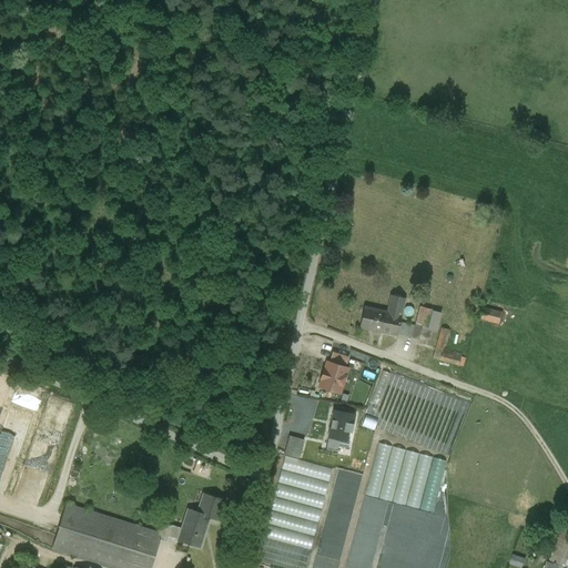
[(384,295),(368,292),(365,304),(376,306),(377,304),(383,305),(385,295),(384,295)]
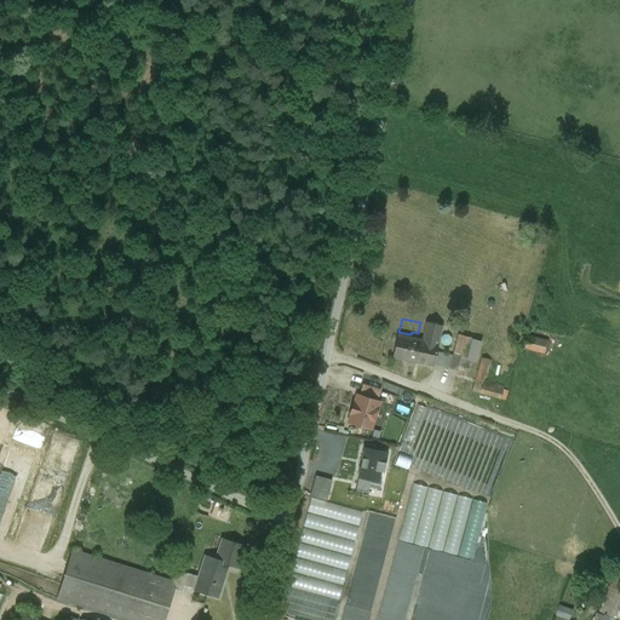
[(437,326),(426,323),(424,334),(423,342),(434,344),(437,326)]
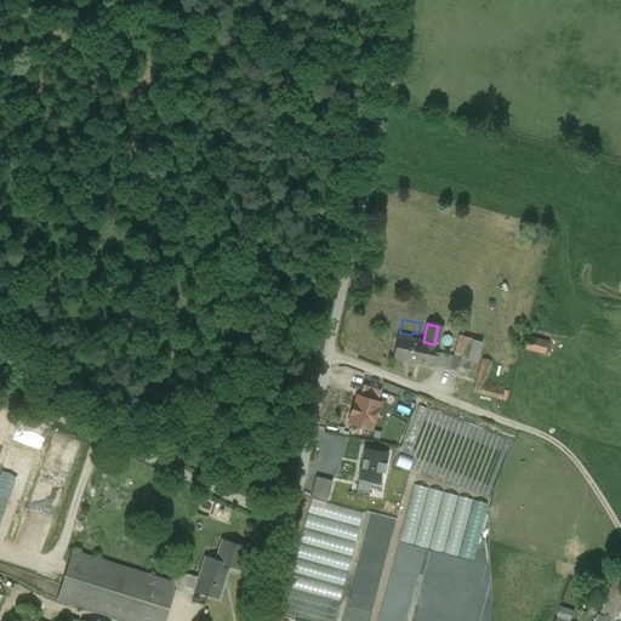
[(473,339),(456,335),(454,341),(457,342),(450,369),(465,372),(473,339)]
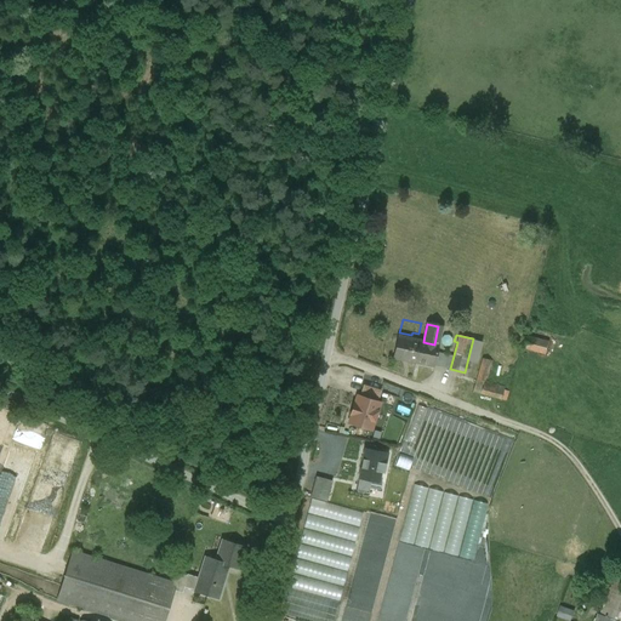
[(527,336),(524,347),(542,353),(546,341),(527,336)]
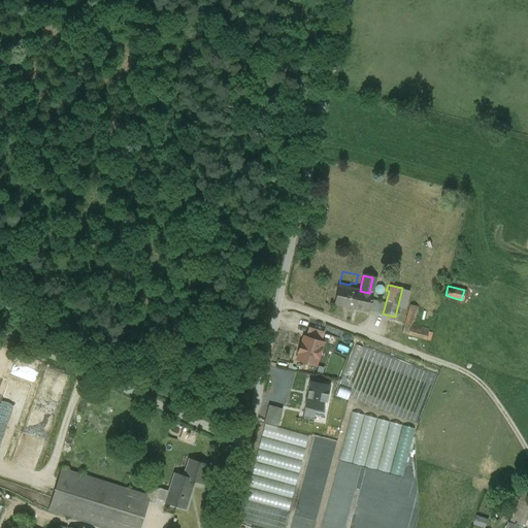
[(360,291),(338,287),(335,303),(368,310),(372,294),(369,293),(360,291)]
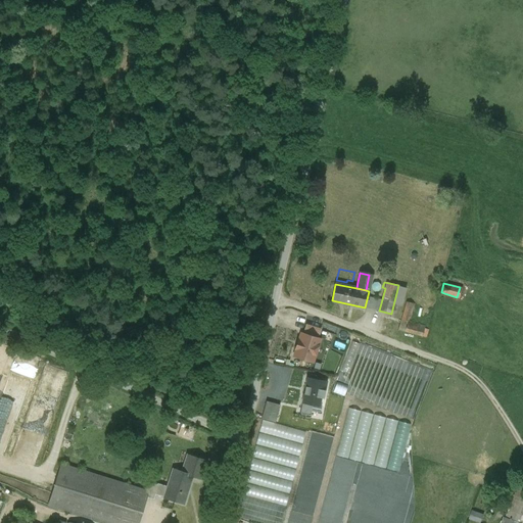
[(408,322),(412,302),(405,301),(400,320),(408,322)]
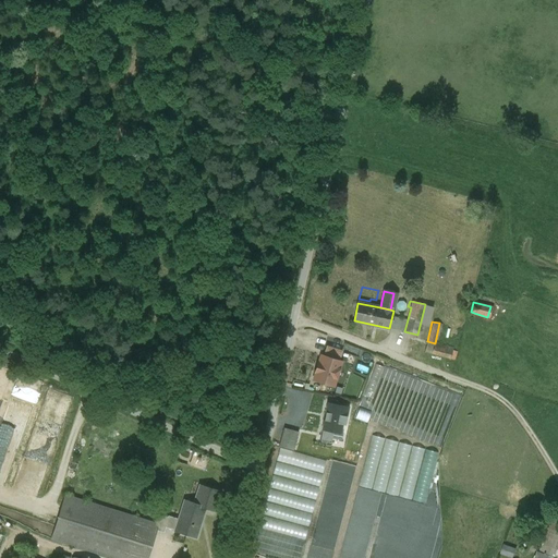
[(433,354),(450,360),(453,349),(436,344),(433,354)]
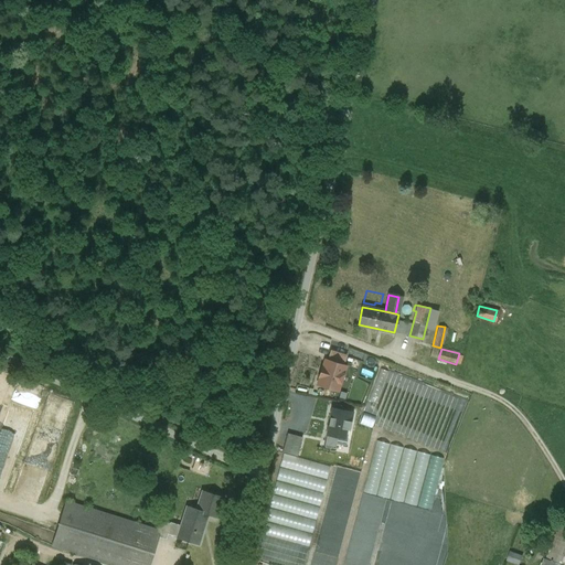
[(345,366),(326,361),(323,368),(322,368),(321,369),(322,369),(320,375),(319,375),(319,376),(320,377),(318,384),(334,390),(337,382),(340,383),(343,374),(342,374),(345,366)]
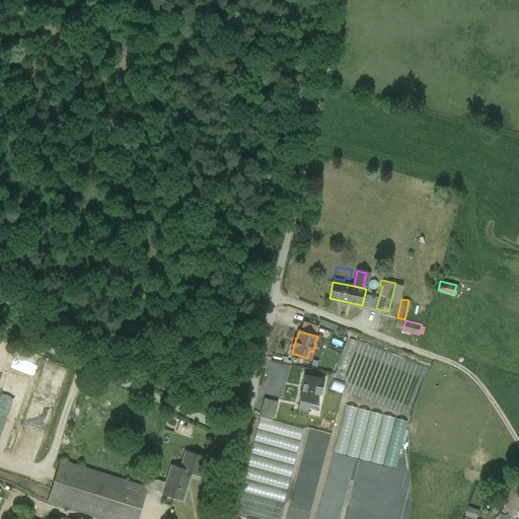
[(346,349),(355,350),(356,340),(347,339),(346,349)]
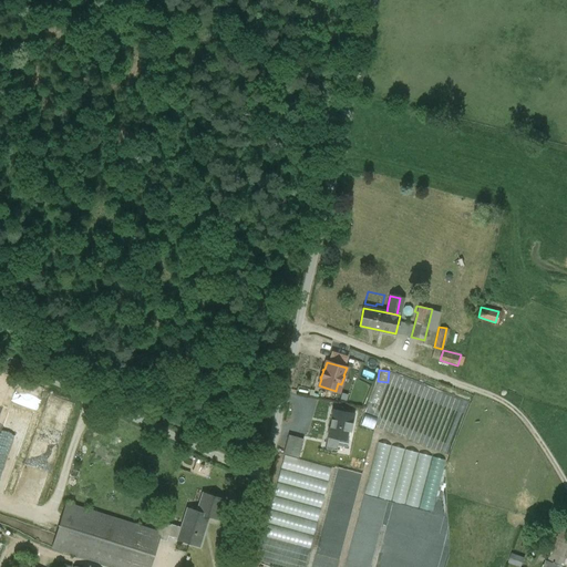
[(353,414),(333,410),(326,447),(336,450),(339,437),(338,437),(338,436),(344,437),(344,439),(344,440),(346,440),(347,431),(350,431),(353,414)]
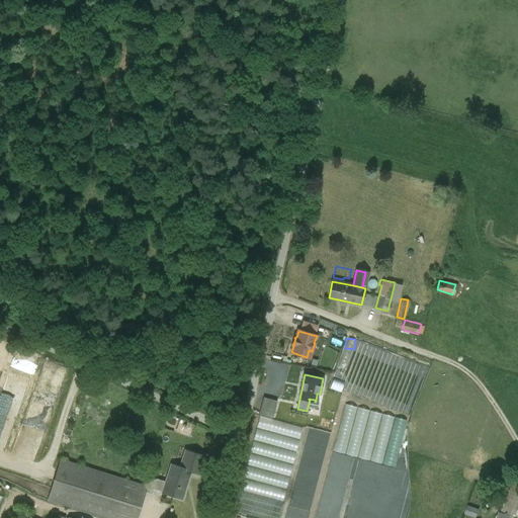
[(253,517),(279,517),(301,427),(273,420),(277,400),(263,397),(253,441),(261,443),(256,466),(255,466),(244,516),(253,517)]
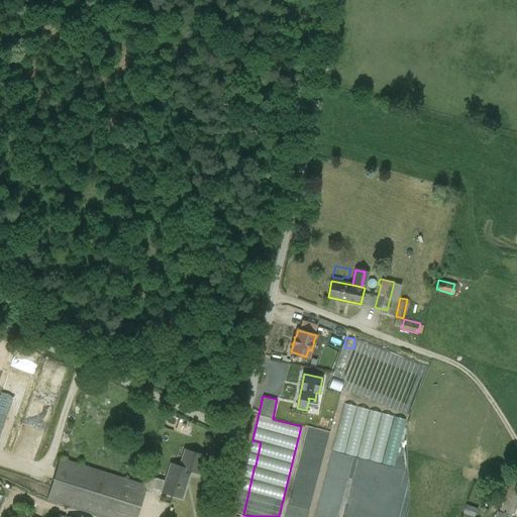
[(393,466),(405,418),(342,403),(331,451),(393,466)]
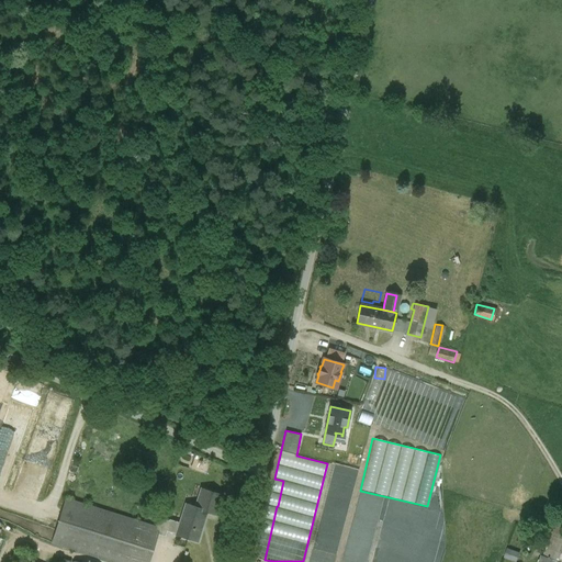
[(222,495),(201,489),(195,506),(195,507),(206,510),(215,514),(222,495)]
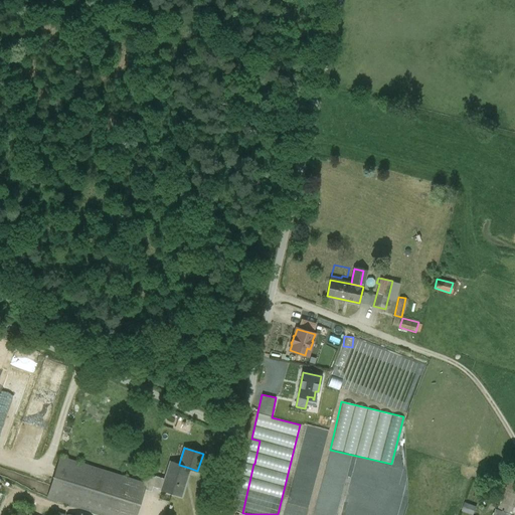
[(143,482),(60,457),(47,497),(104,514),(135,514),(144,489),(146,483),(143,482)]
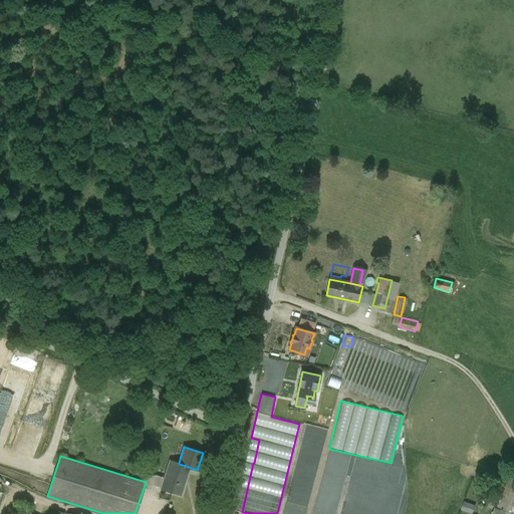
[(179,463),(170,460),(164,478),(155,475),(155,476),(152,486),(153,486),(180,495),(189,467),(179,464),(179,463)]
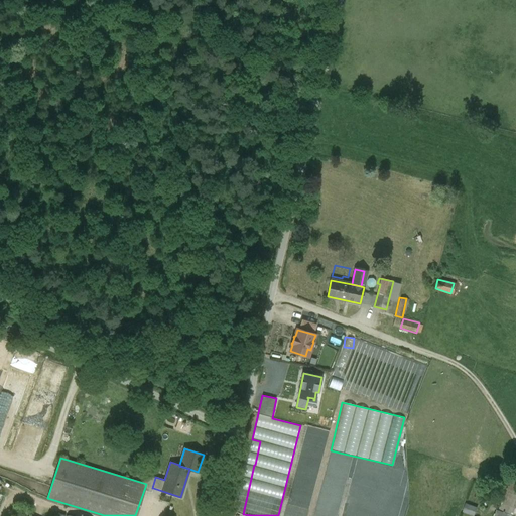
[(155,478),(146,475),(143,483),(146,484),(144,490),(151,492),(153,488),(152,488),(155,478)]
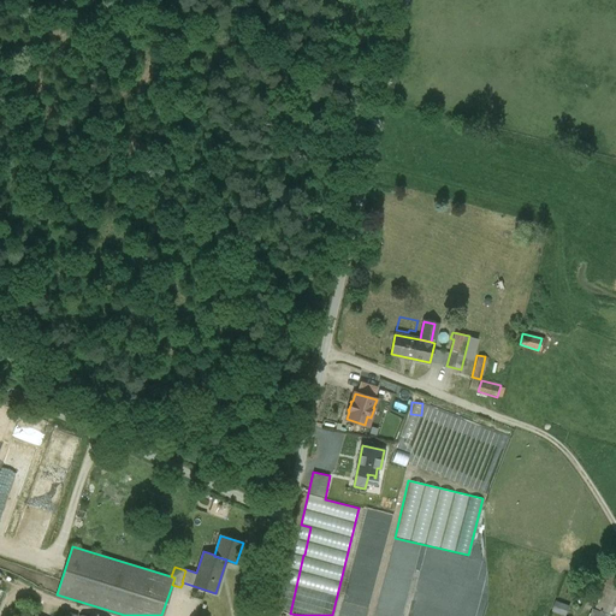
[(610,574),(605,573),(596,599),(598,600),(594,610),(612,615),(615,615),(615,575),(610,574)]
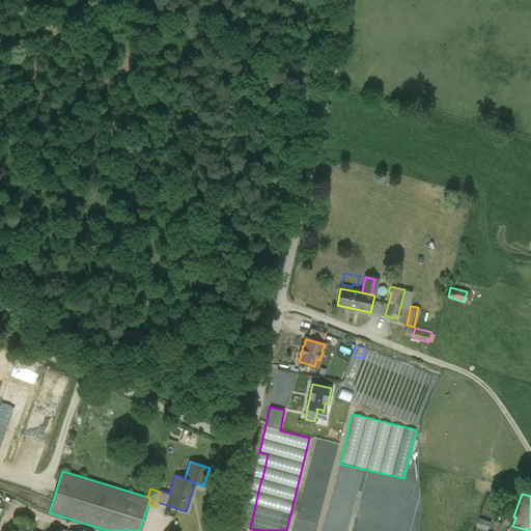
[(491,523),(479,519),(476,527),(487,530),(491,523)]
